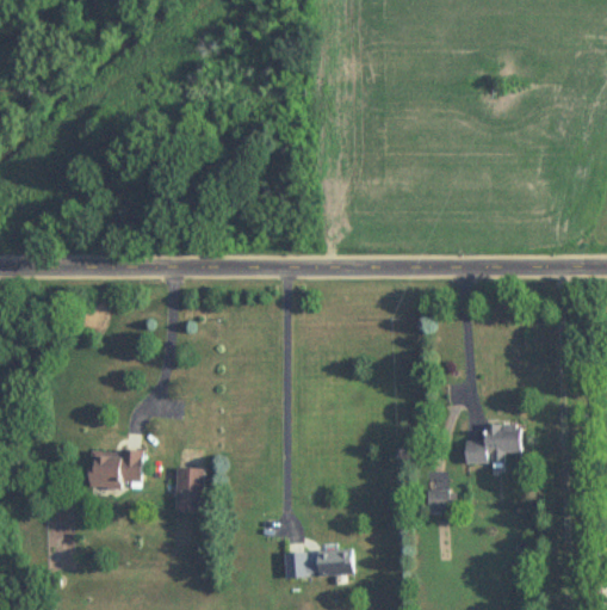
[(489,426),(490,439),(464,441),(465,464),(507,462),(507,454),(524,453),(522,424),(489,426)]
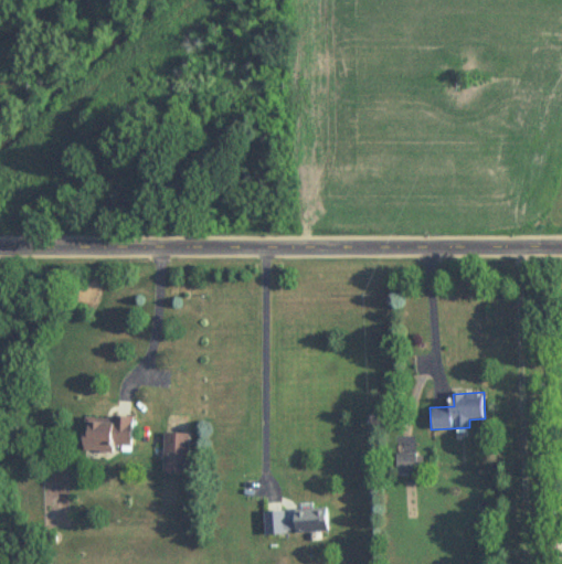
[(81,416),(81,449),(135,449),(135,416),(81,416)]
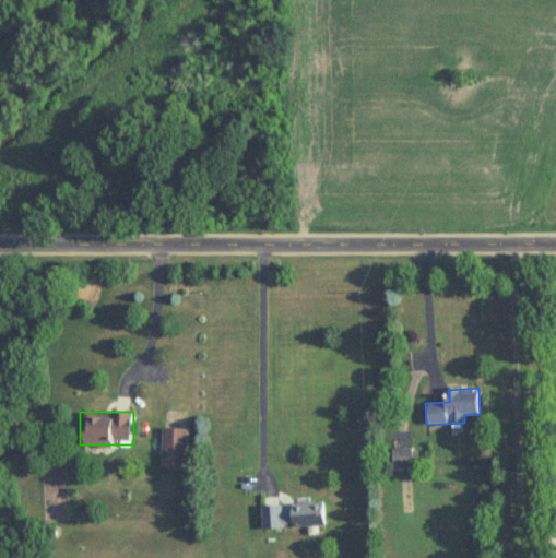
[(162,469),(188,469),(188,428),(162,428),(162,469)]
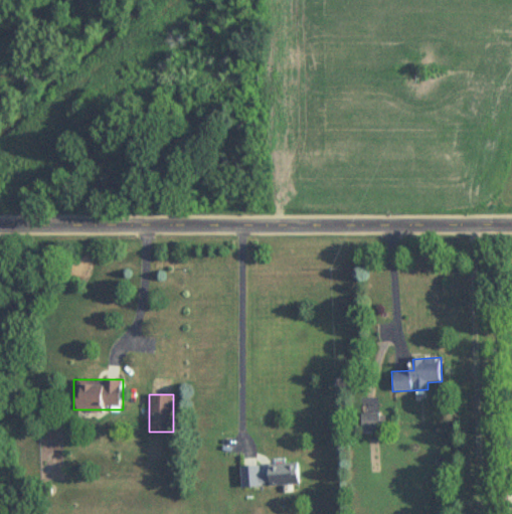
[(380,432),(380,418),(364,418),(364,432),(380,432)]
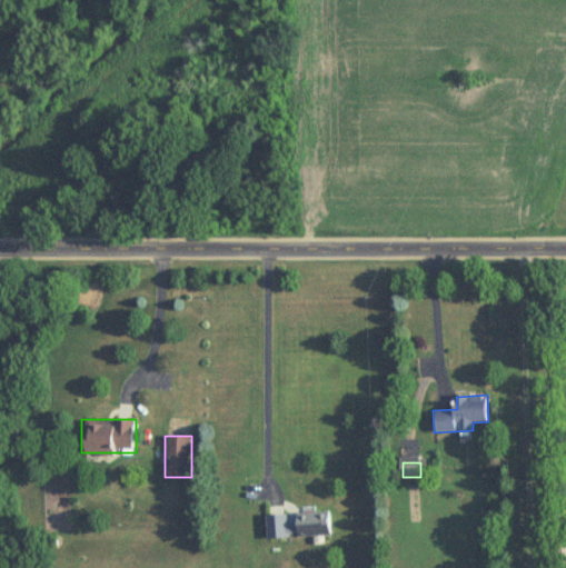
[(268,515),(269,538),(334,536),(333,511),(268,515)]
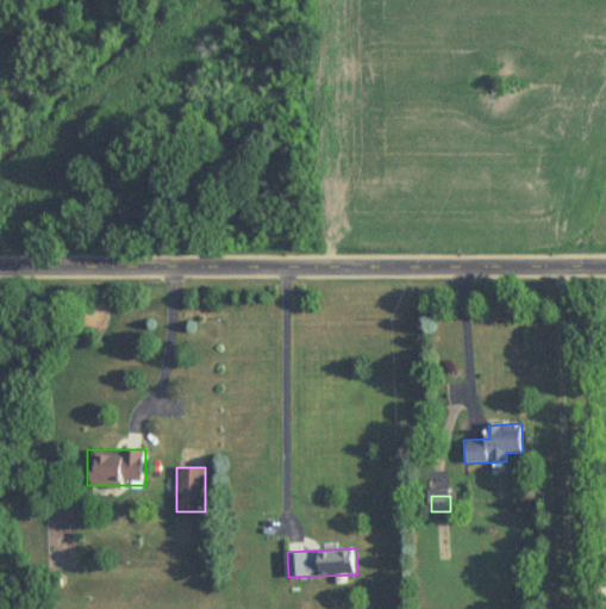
All buildings are outlined.
